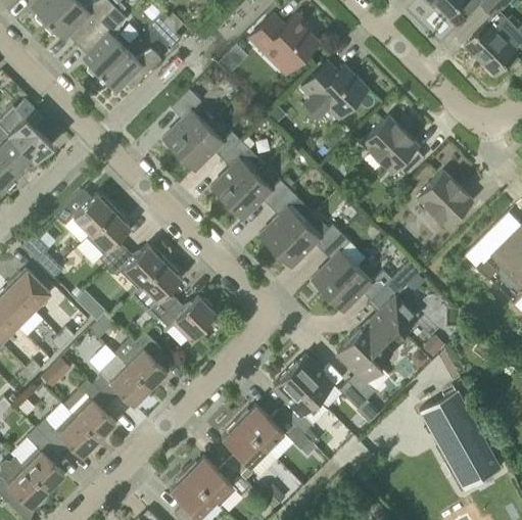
[(35,19),(43,27),(69,0),(32,0),(34,2),(30,6),(37,13),(35,19)]
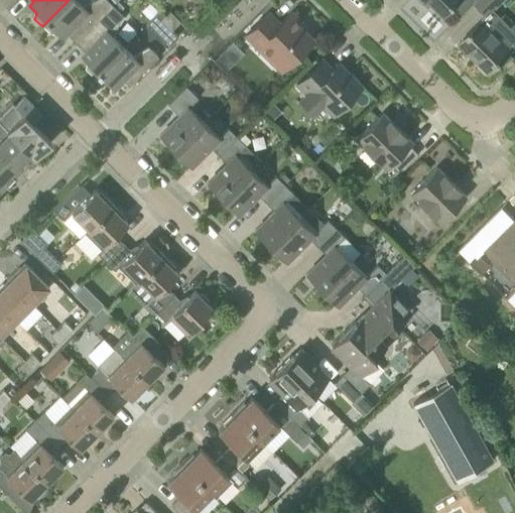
[(97,0),(84,8),(75,0),(69,0),(42,26),(51,35),(56,33),(63,40),(68,36),(77,44),(114,8),(105,0),(97,0)]
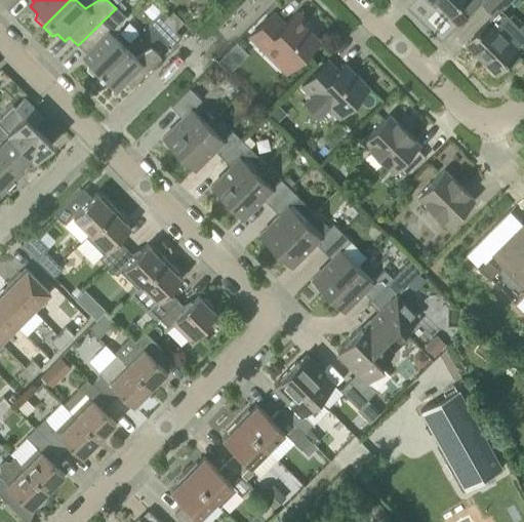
[(435,0),(441,6),(453,17),(471,0),(435,0)]
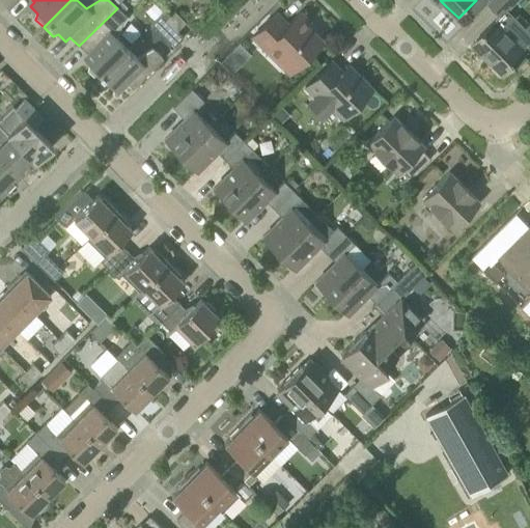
[(494,0),(493,1),(489,5),(502,18),(519,0),(494,0)]
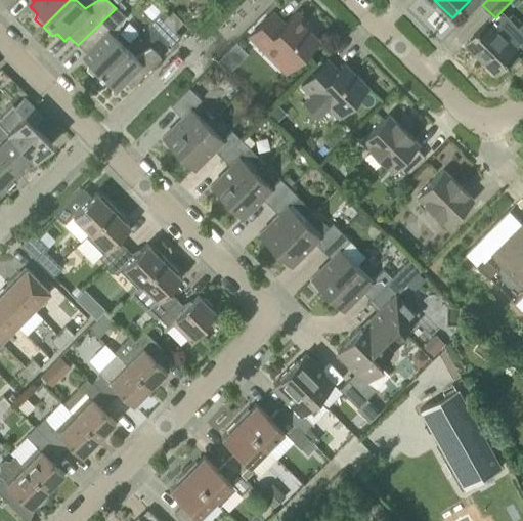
[(87,71),(95,79),(125,49),(115,38),(126,18),(116,8),(78,45),(86,54),(82,58),(89,66),(87,71)]
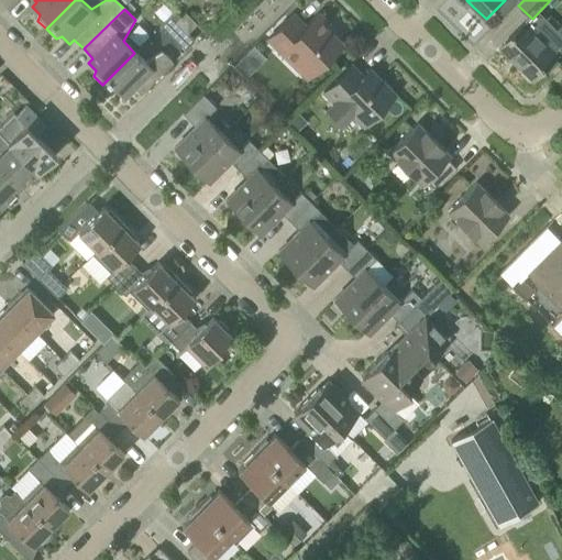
[(196,43),(188,35),(177,24),(182,20),(175,13),(161,28),(186,52),(196,43)]
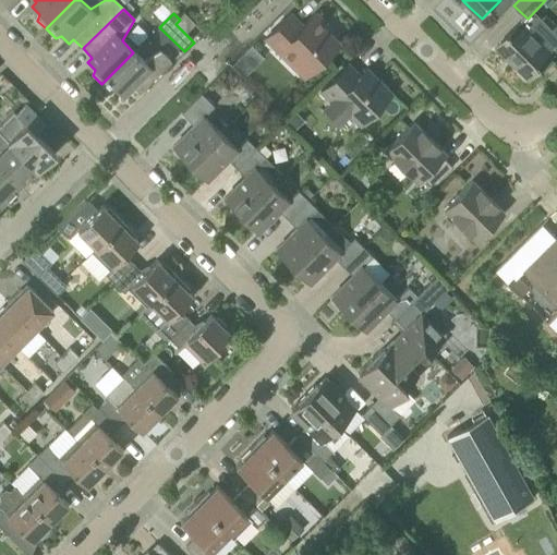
[(185,14),(180,20),(176,24),(186,35),(196,26),(185,14)]
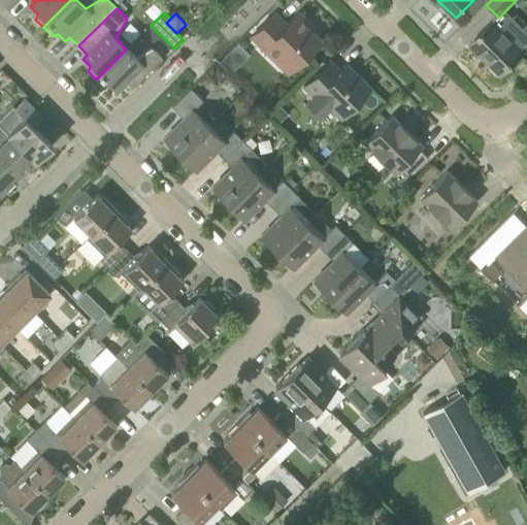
[(309,24),(305,20),(299,14),(287,26),(275,14),(251,38),(288,75),(321,42),(306,27),(309,24)]
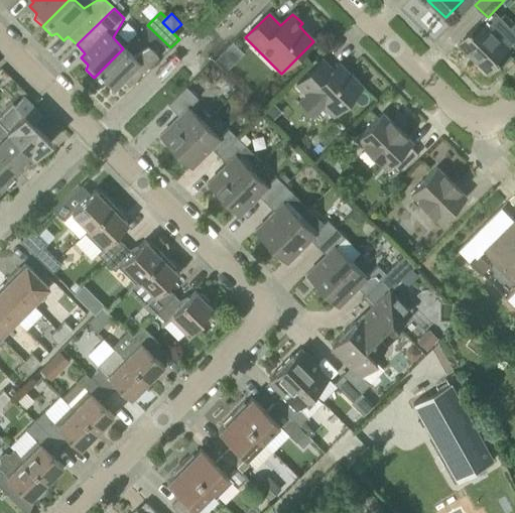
[(482,23),(461,44),(491,75),(502,62),(506,67),(513,59),(510,55),(513,53),(482,23)]
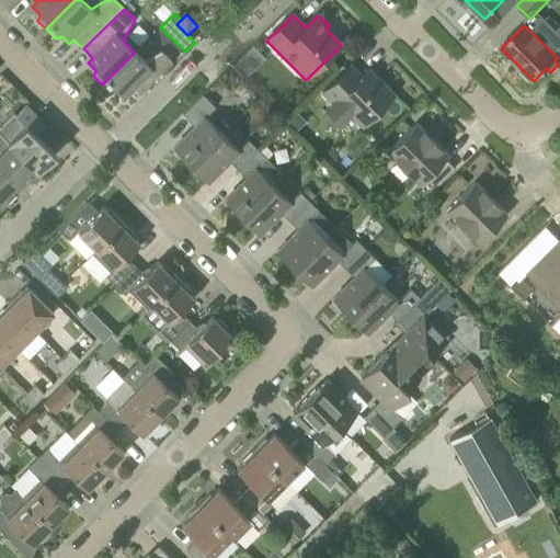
[(235,63),(246,75),(261,59),(250,47),(235,63)]
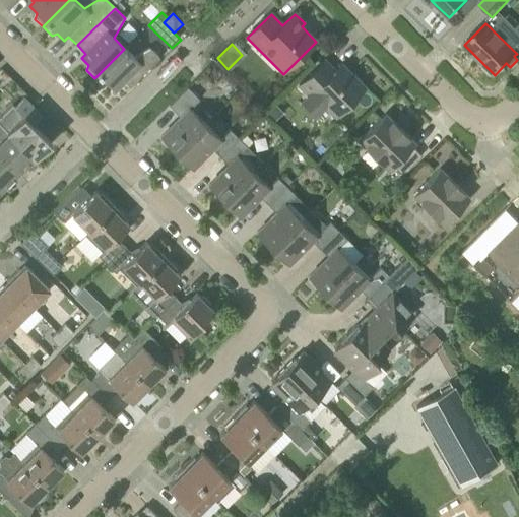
[(124,49),(94,78),(104,87),(109,85),(116,92),(129,79),(135,85),(160,60),(150,50),(135,59),(124,49)]
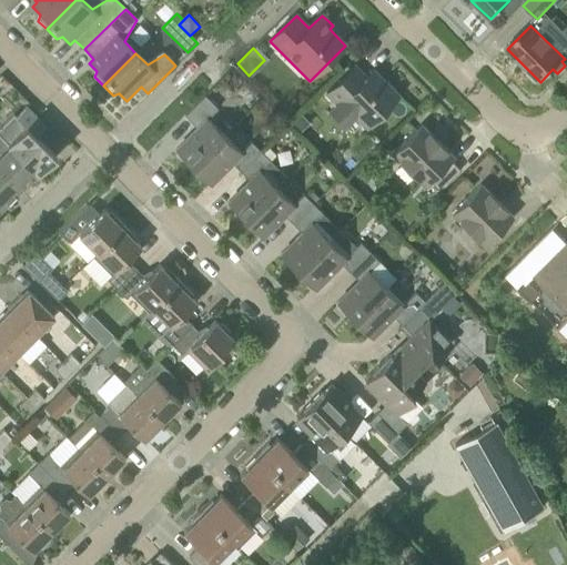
[(386,84),(383,81),(373,71),(365,79),(354,68),(327,96),(338,107),(334,111),(347,124),(355,117),(370,132),(386,115),(383,113),(398,98),(396,94),(396,92),(388,84),(386,84)]
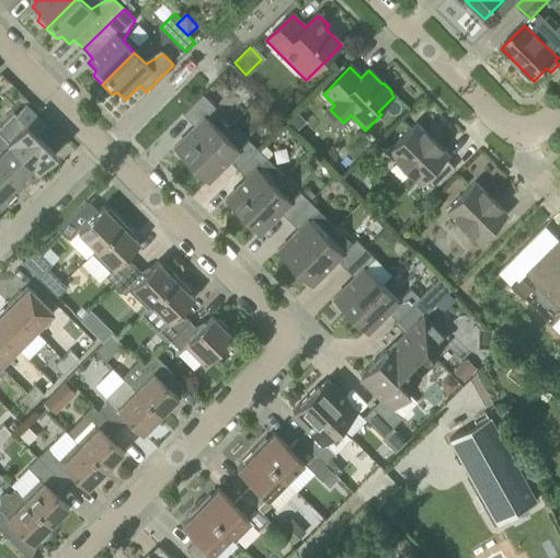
[(181,159),(190,168),(223,135),(206,120),(215,110),(203,97),(183,116),(195,128),(174,149),(182,157),(181,159)]
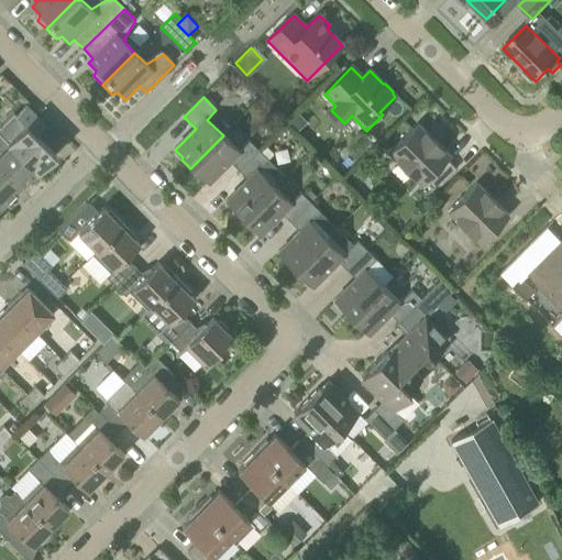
[(0,129),(0,135),(9,144),(39,175),(56,157),(36,138),(46,128),(26,108),(17,118),(14,116),(0,129)]
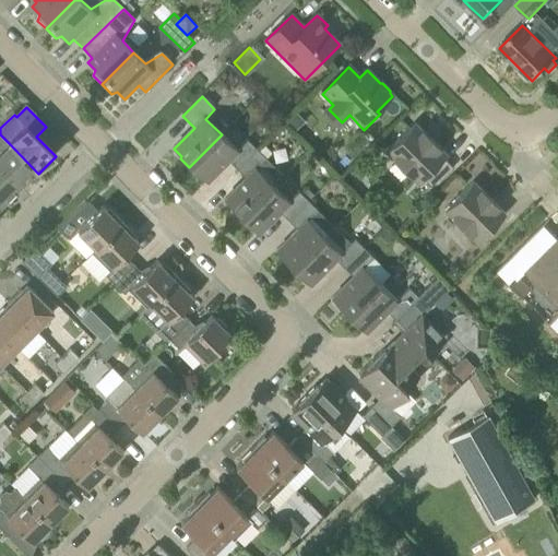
[(434,190),(454,169),(444,160),(448,156),(415,125),(386,153),(418,186),(424,180),(434,190)]
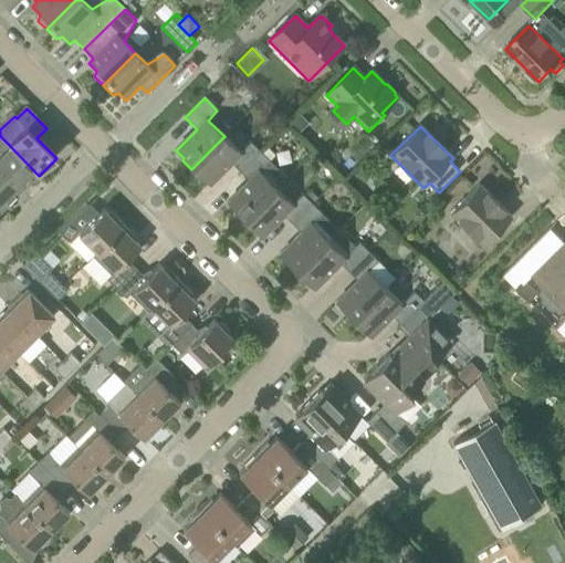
[(241,153),(225,136),(191,169),(201,179),(202,177),(210,185),(231,164),(240,173),(260,153),(251,144),(241,153)]
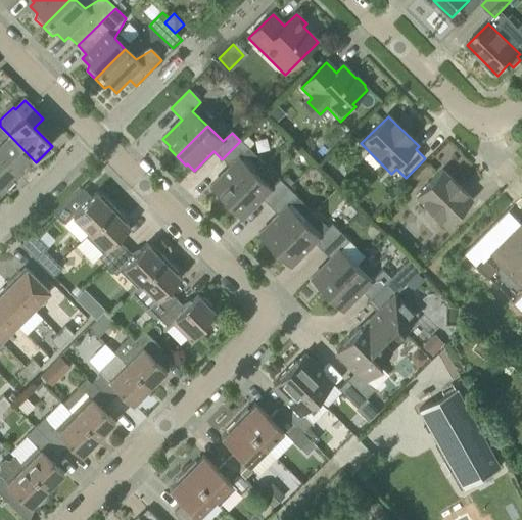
[(36,162),(8,134),(7,135),(9,137),(0,145),(0,144),(0,157),(18,176),(34,161),(36,162)]
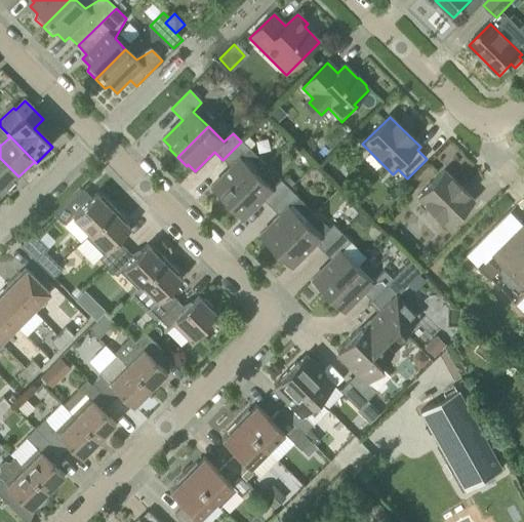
[(250,151),(241,142),(223,160),(232,169),(212,189),(219,196),(217,197),(226,206),(256,175),(241,160),(250,151)]
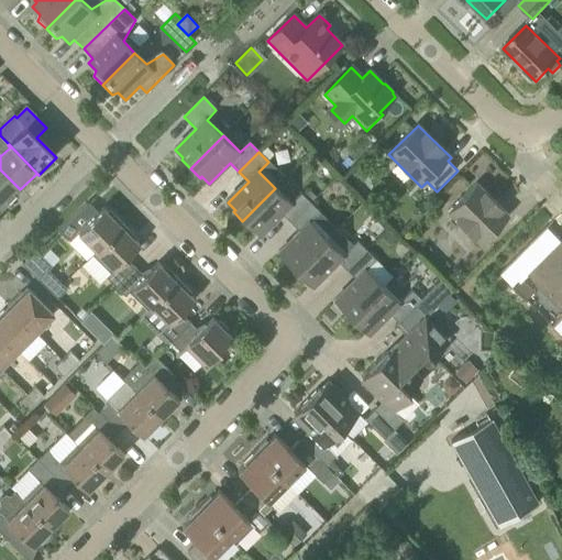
[(20,189),(0,169),(0,202),(3,207),(20,189)]
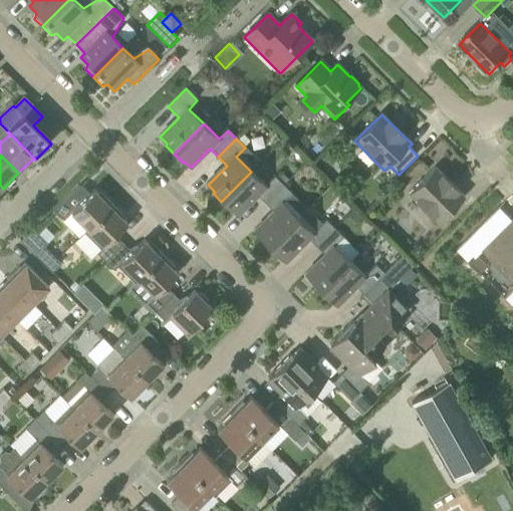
[(439,224),(465,198),(436,168),(409,195),(439,224)]
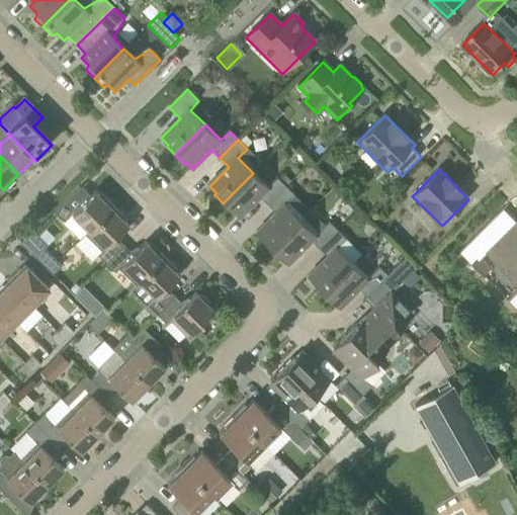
[(253,173),(223,203),(232,211),(233,209),(240,217),(259,197),(268,206),(286,188),(277,179),(268,188),(253,173)]
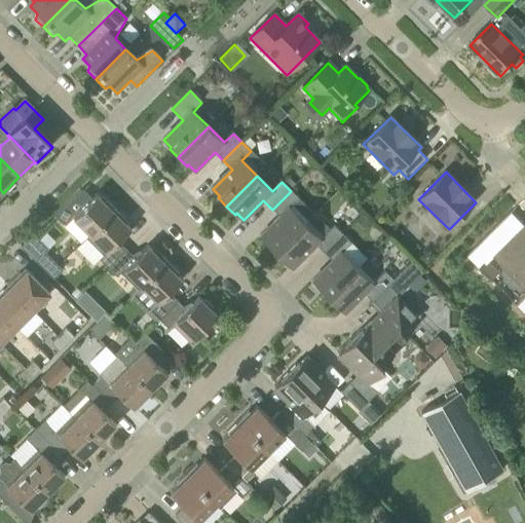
[(85,238),(86,239),(115,211),(103,197),(101,199),(97,195),(90,201),(81,191),(55,217),(63,225),(67,226),(73,219),(88,235),(85,238)]
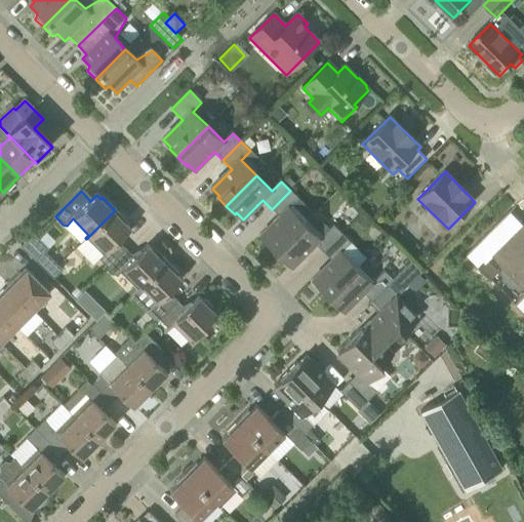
[(290,191),(272,209),(280,217),(260,237),(268,244),(266,245),(275,254),(305,224),(289,208),(298,199),(290,191)]
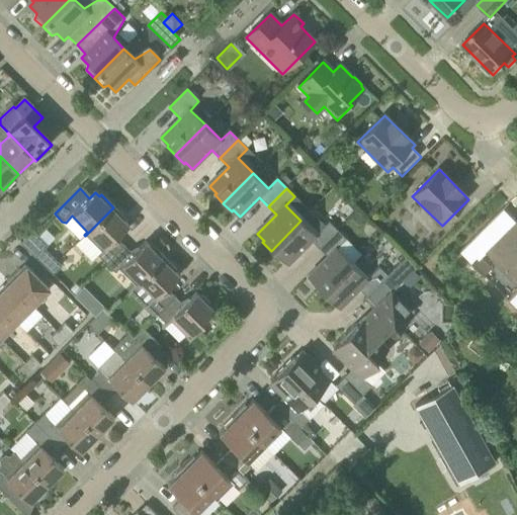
[(106,265),(124,247),(116,238),(128,226),(124,222),(126,221),(113,207),(85,236),(101,252),(97,255),(106,265)]
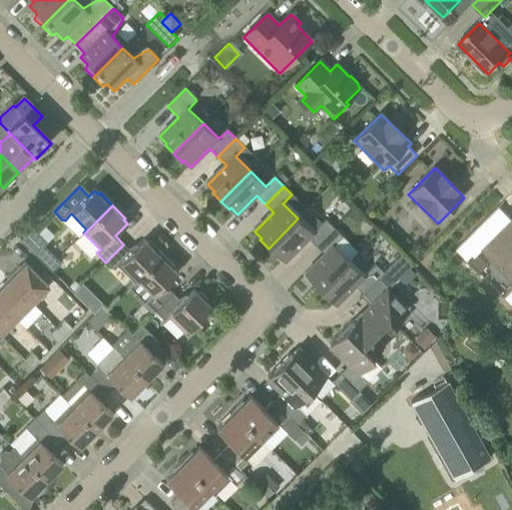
[(308,239),(317,247),(335,229),(326,220),(313,233),(298,218),(269,248),(277,257),(278,256),(285,263),(308,239)]
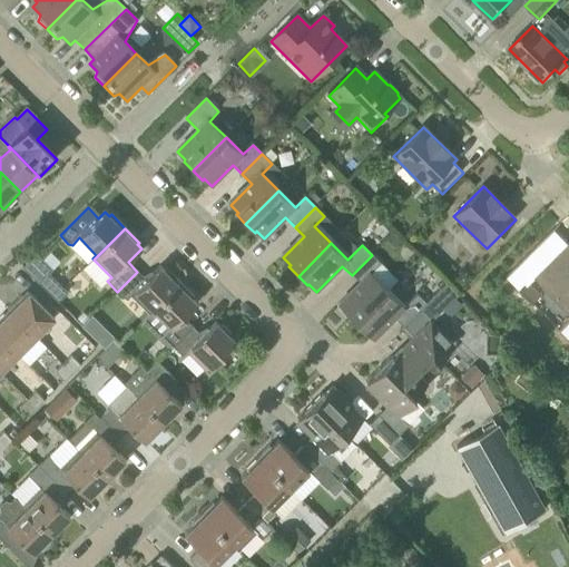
[(560,253),(561,255),(537,280),(568,311),(568,245),(560,253)]
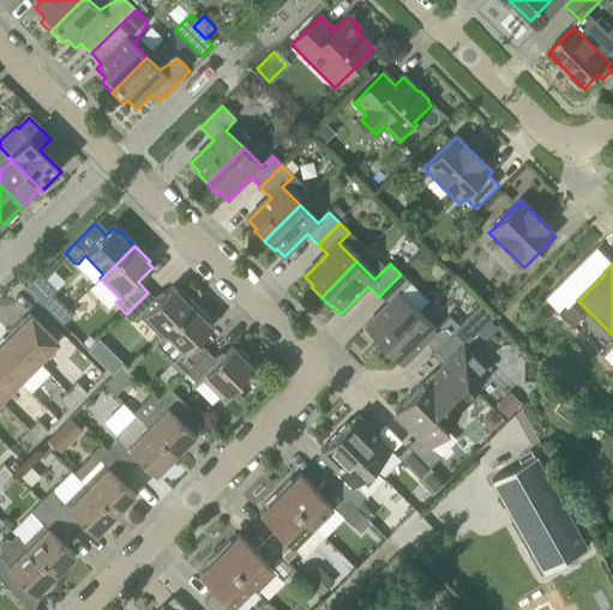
[(410,284),(401,275),(379,296),(389,306),(366,328),(374,337),(372,339),(383,349),(419,313),(401,296),(410,284)]
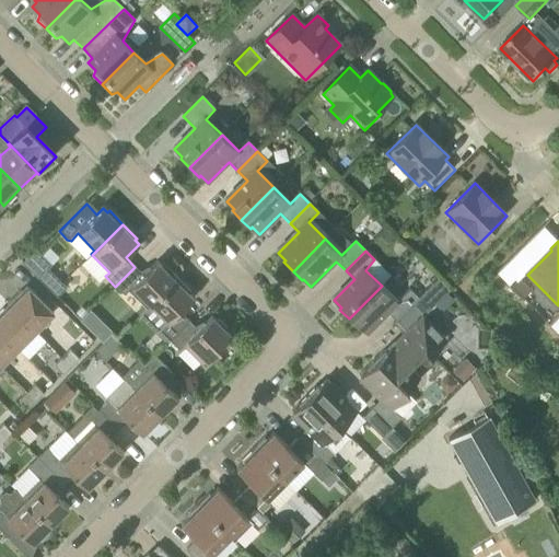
[(514,276),(523,267),(514,259),(499,276),(523,300),(532,291),(517,278),(516,278),(514,276)]
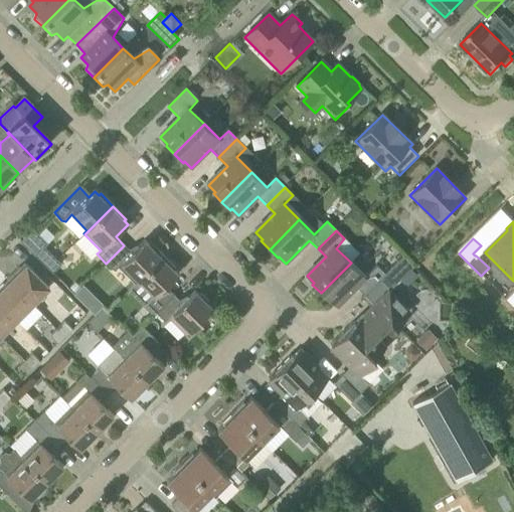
[(139,282),(139,281),(163,257),(151,243),(149,245),(145,241),(133,253),(124,245),(106,264),(115,272),(119,268),(136,285),(139,282)]
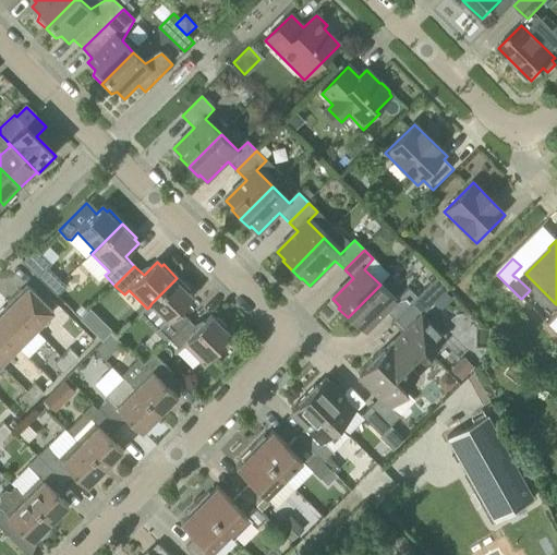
[(67,288),(48,268),(38,278),(57,298),(67,288)]
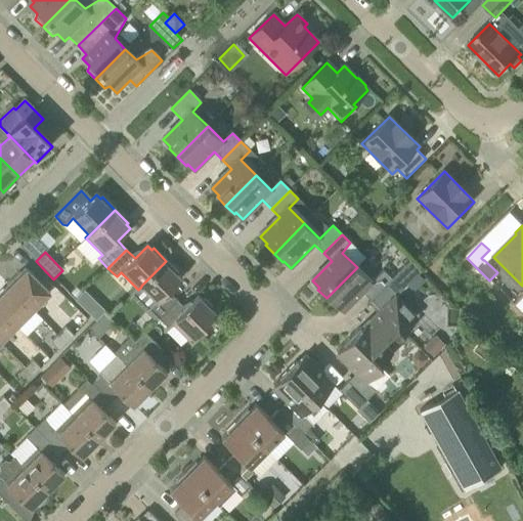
[(360,329),(351,338),(368,354),(381,343),(385,339),(389,343),(396,345),(403,344),(409,340),(402,333),(418,318),(396,297),(422,271),(410,260),(392,279),(393,279),(372,301),(381,311),(361,331),(360,329)]
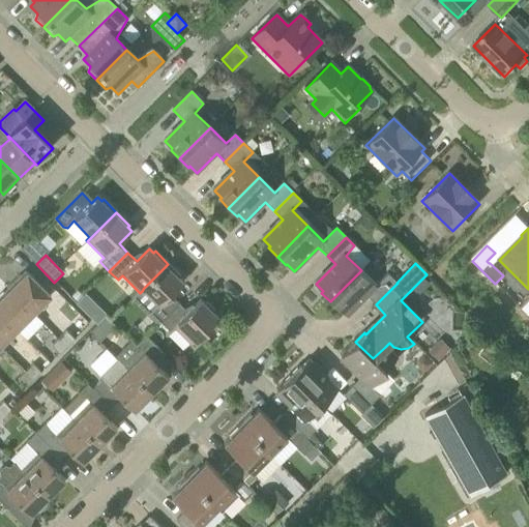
[(152,314),(162,323),(179,304),(171,296),(183,283),(179,279),(181,277),(168,264),(143,289),(143,290),(159,306),(152,314)]
